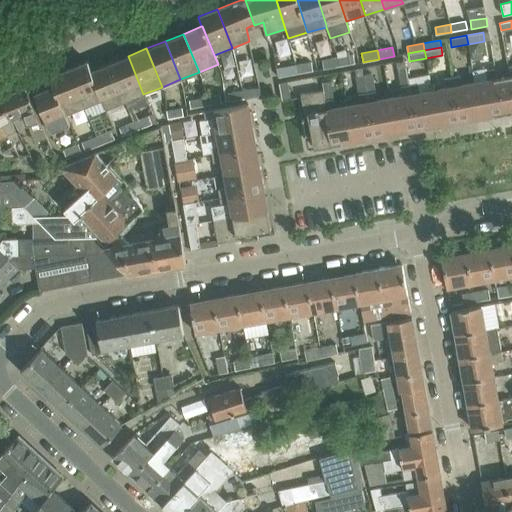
[(353,55),(337,57),(339,66),(355,63),(353,55)]
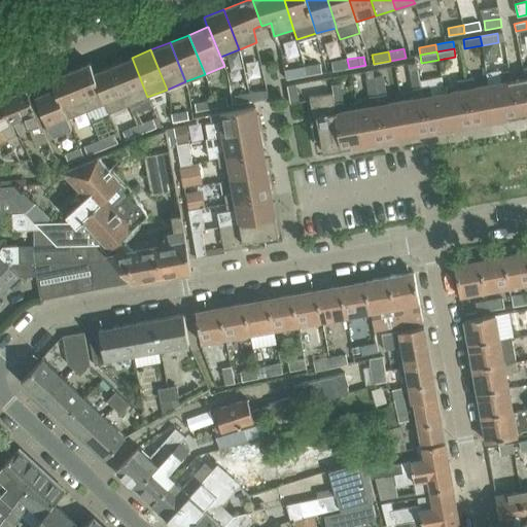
[(132,58),(113,65),(129,105),(147,97),(132,58)]
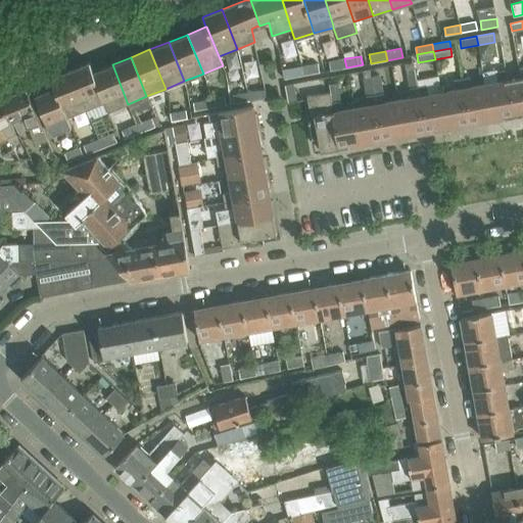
[(346,67),(344,58),(329,61),(330,70),(346,67)]
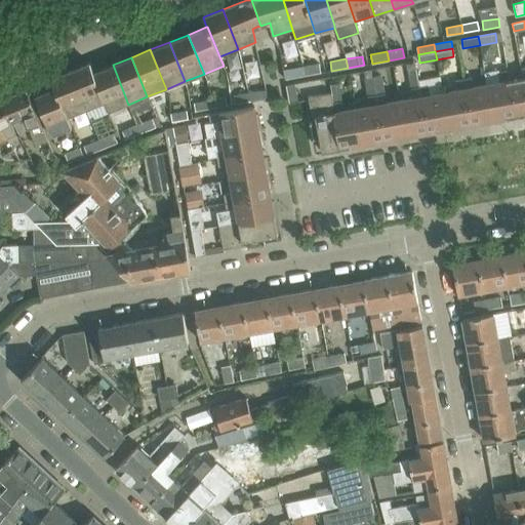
[(90,64),(70,71),(86,111),(105,103),(106,103),(93,73),(90,64)]
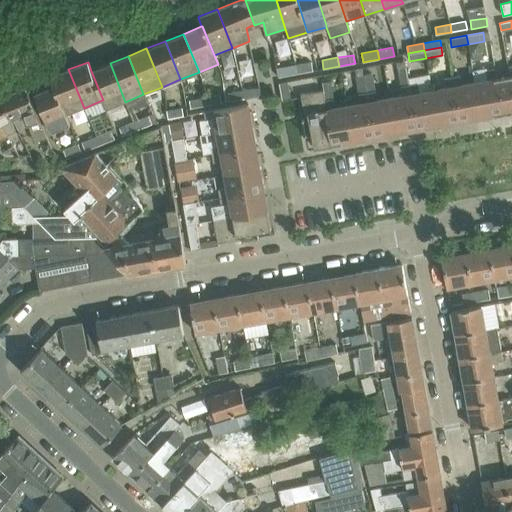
[(296,65),(297,73),(313,71),(311,62),(296,65)]
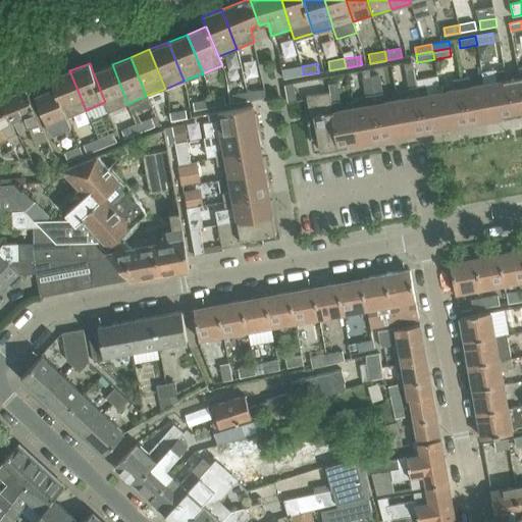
[(112,64),(93,72),(105,102),(104,102),(108,111),(109,111),(127,104),(112,64)]
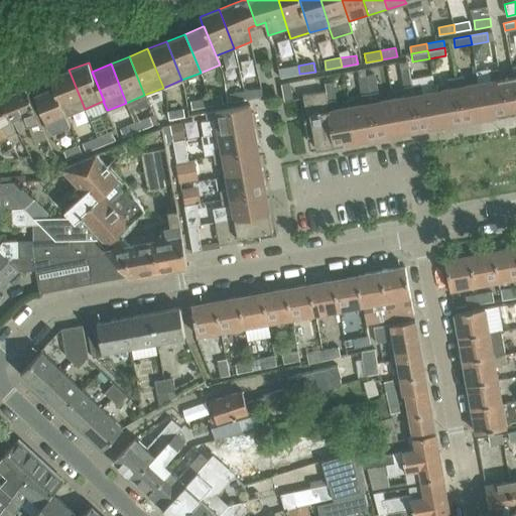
[(280,78),(299,74),(298,66),(278,69),(280,78)]
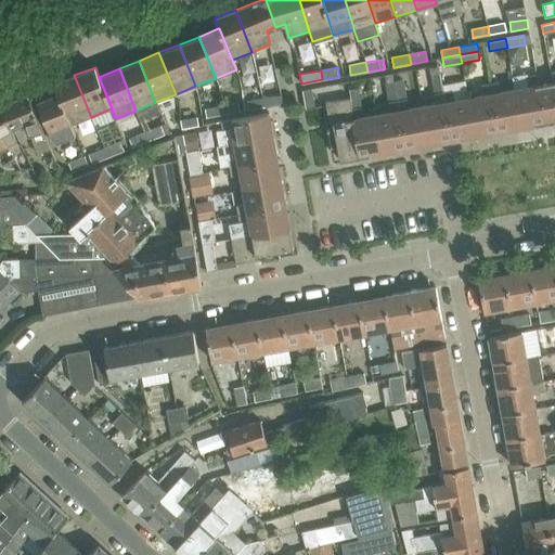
[(552,82),(545,84),(552,121),(554,120),(554,71),(550,72),(552,82)]
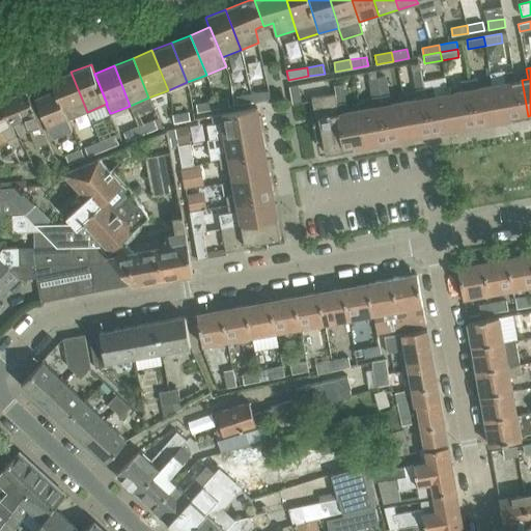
[(425,135),(432,134),(424,87),(421,70),(413,71),(417,99),(403,101),(411,140),(425,137),(425,135)]
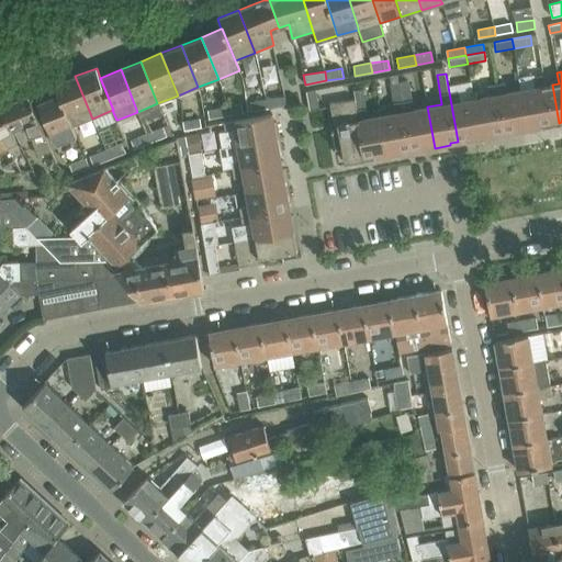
[(75,76),(55,85),(76,136),(77,136),(72,126),(92,119),(75,76)]
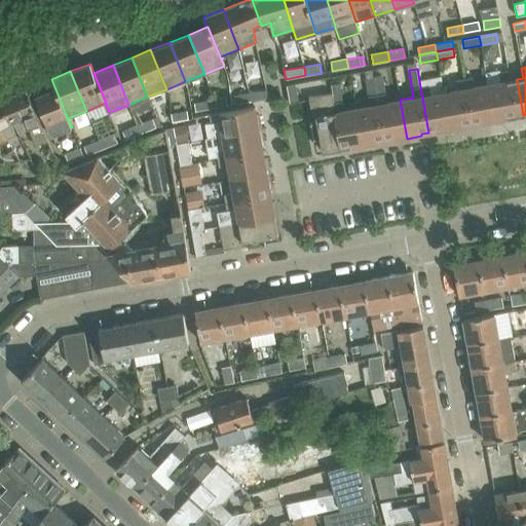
[(498,71),(486,73),(488,84),(494,122),(509,120),(509,117),(523,115),(517,79),(512,80),(511,80),(509,71),(499,72),(498,71)]
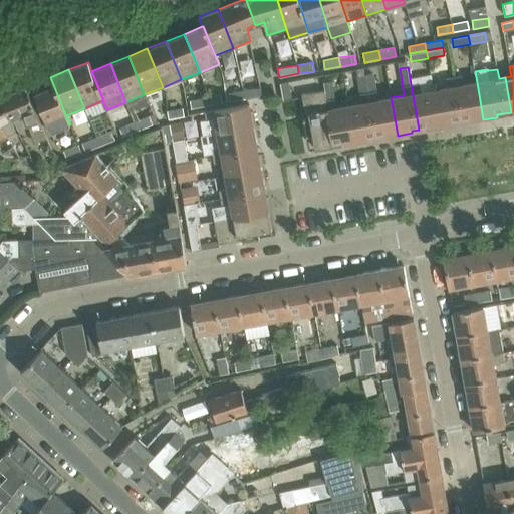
[(383,138),(398,136),(391,97),(377,100),(373,73),(364,74),(368,92),(376,137),(383,136),(383,138)]
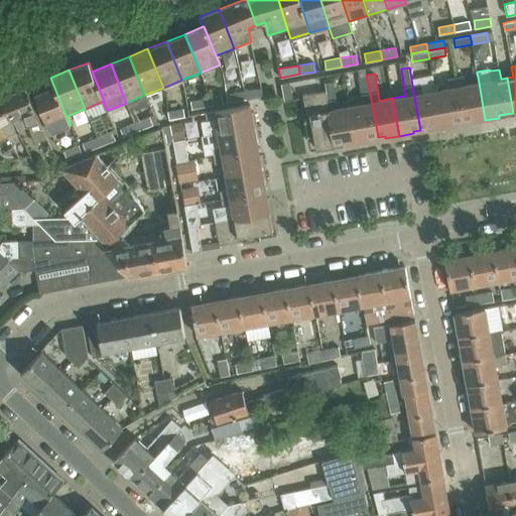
[(370,139),(378,137),(370,93),(366,75),(358,77),(363,104),(350,106),(357,144),(371,141),(370,139)]
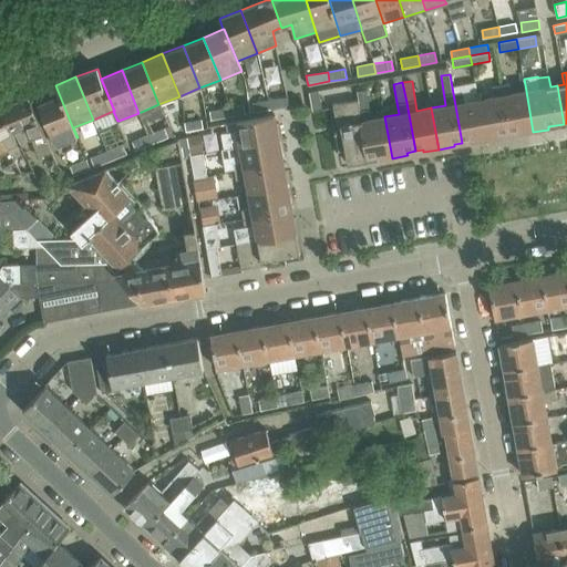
[(517,135),(533,132),(526,91),(512,93),(509,83),(501,84),(509,134),(517,133),(517,135)]
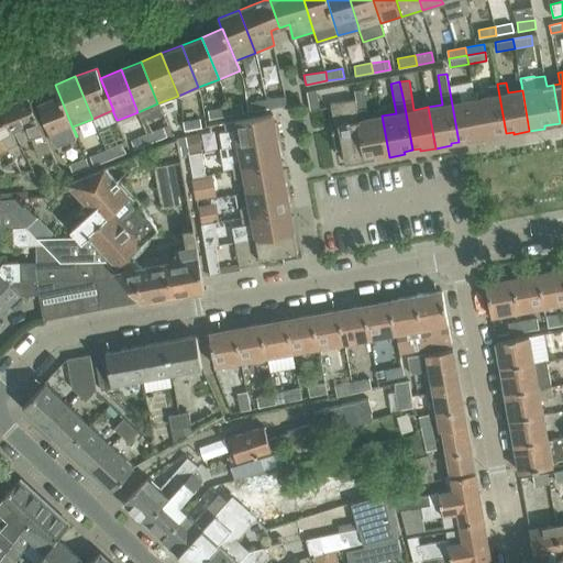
[(489,96),(475,99),(483,140),(498,138),(498,134),(506,133),(497,84),(487,86),(489,96)]
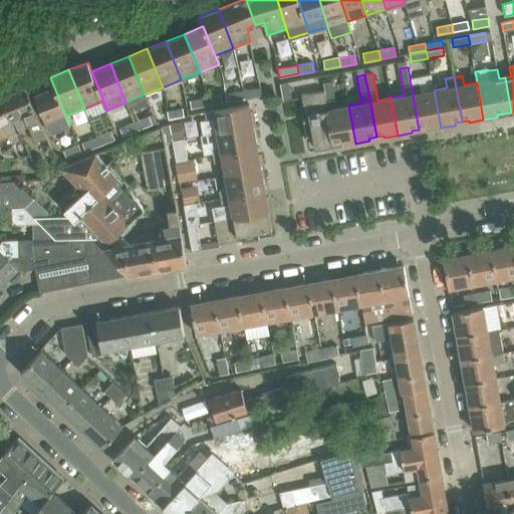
[(69,124),(50,77),(49,77),(53,86),(35,94),(50,133),(69,124)]
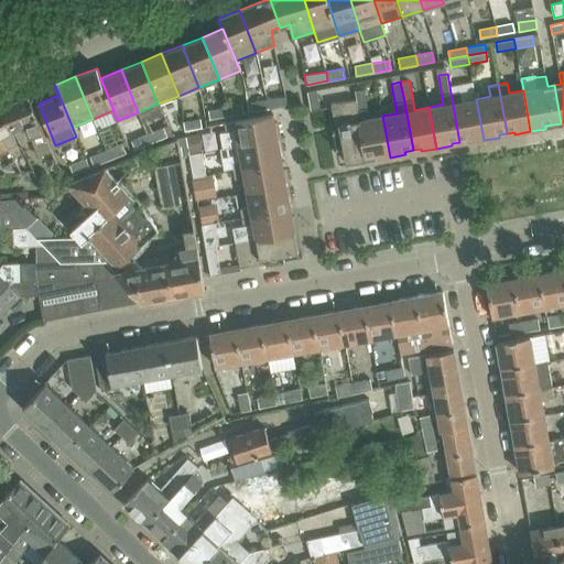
[(354,89),(356,99),(358,109),(367,159),(373,158),(375,160),(390,158),(382,116),(368,118),(366,108),(362,88),(354,89)]
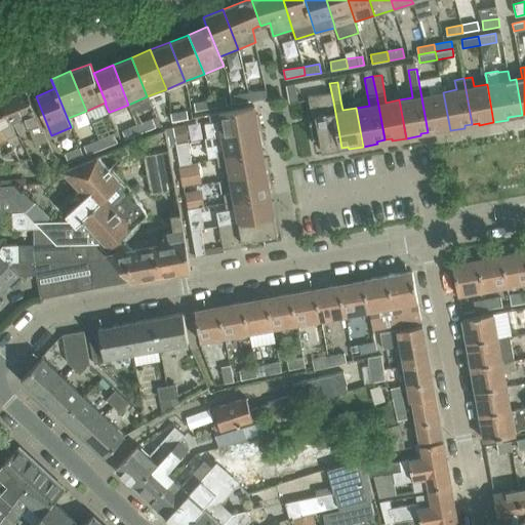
[(297,102),(293,84),(285,85),(288,103),(289,103),(297,102)]
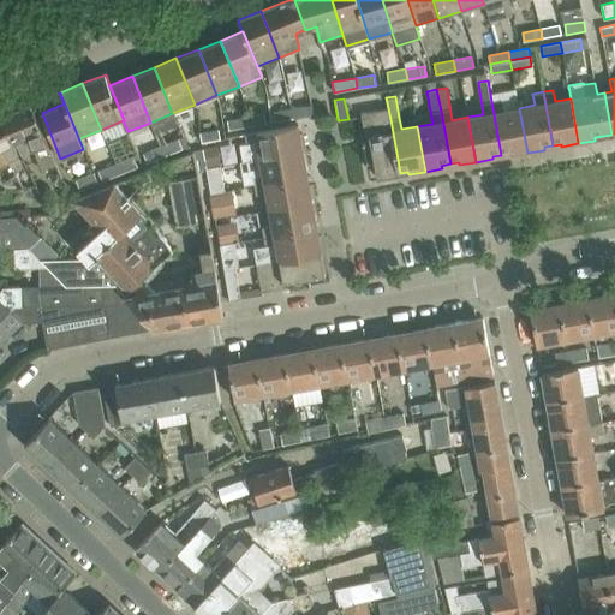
[(511,156),(527,153),(519,108),(503,111),(501,99),(491,101),(501,155),(509,153),(511,156)]
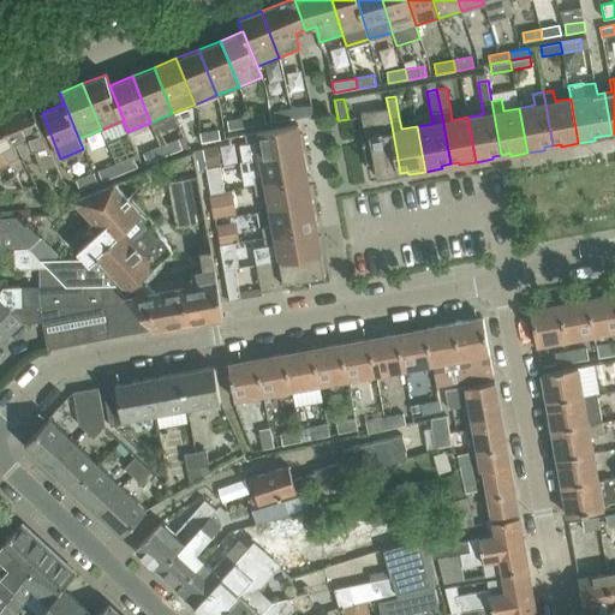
[(3,117),(0,118),(19,155),(22,154),(35,148),(43,167),(55,161),(31,103),(21,108),(12,112),(4,117),(3,117)]
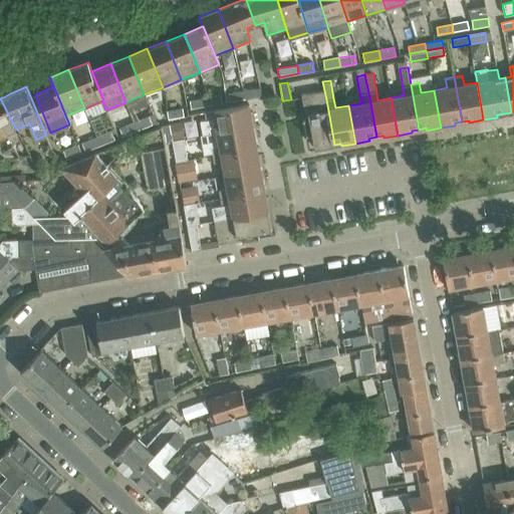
[(260,88),(243,91),(245,98),(246,98),(246,99),(262,96),(260,88)]
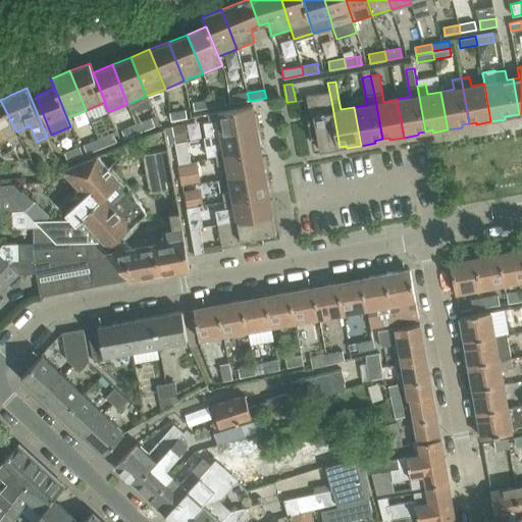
[(308,120),(311,138),(317,137),(319,151),(324,150),(324,152),(337,150),(336,147),(340,147),(331,101),(329,92),(306,96),(307,99),(310,120),(308,120)]
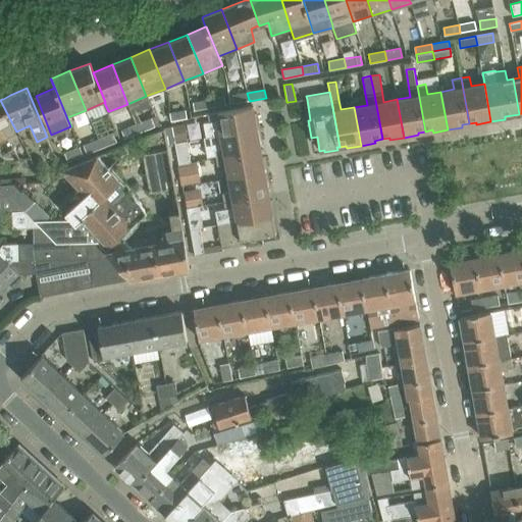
[(233,103),(249,100),(247,93),(232,95),(233,103)]
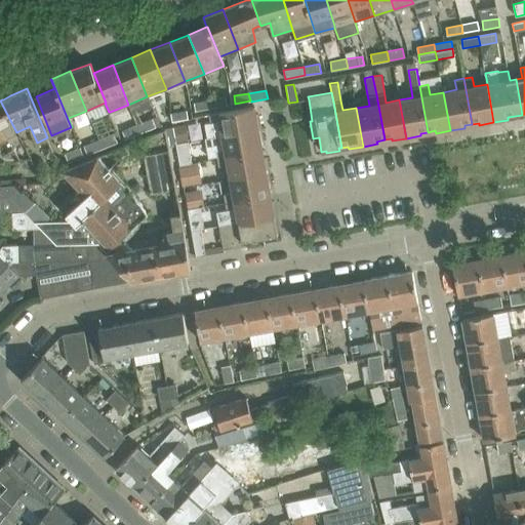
[(226,97),(209,99),(211,108),(227,105),(226,97)]
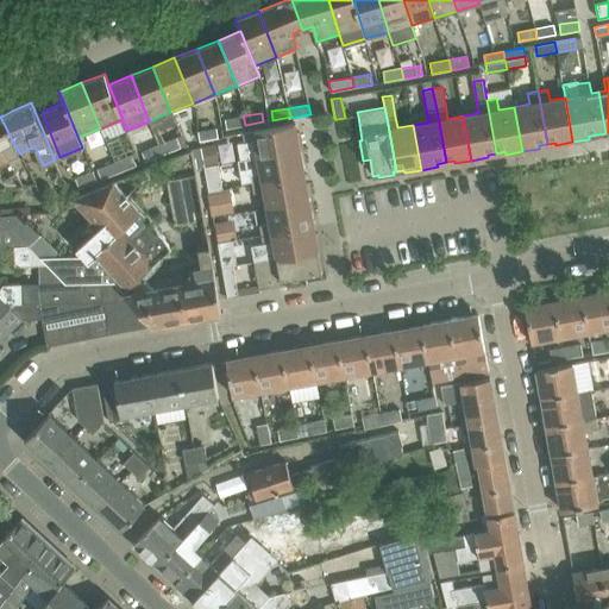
[(225,119),(226,129),(245,125),(243,115),(225,119)]
